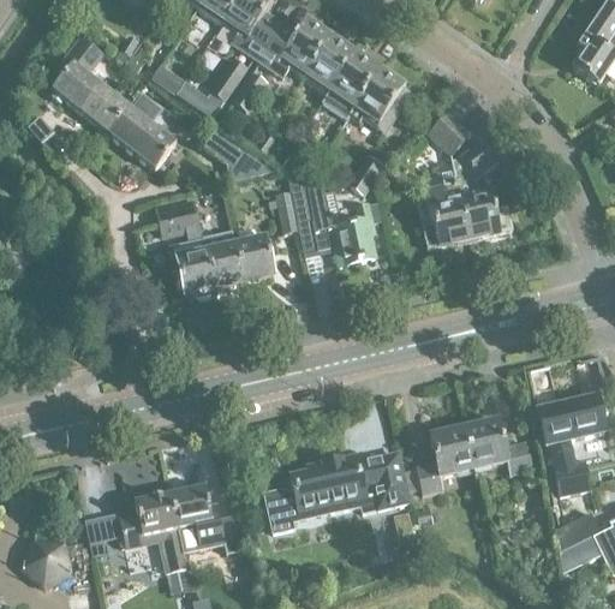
[(222,23),(237,0),(202,0),(198,6),(222,23)]
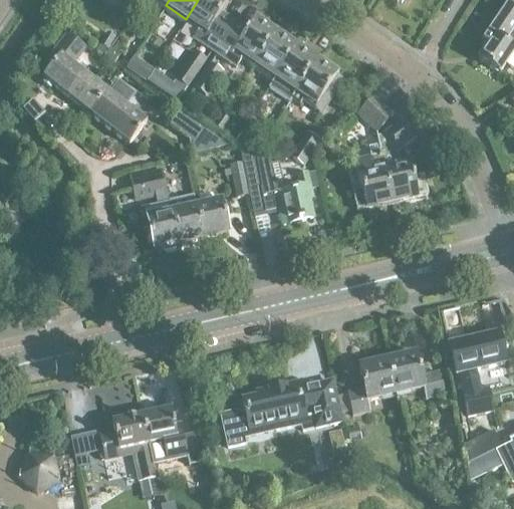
[(198,0),(186,19),(199,28),(193,37),(214,50),(234,20),(221,11),(228,0),(198,0)]
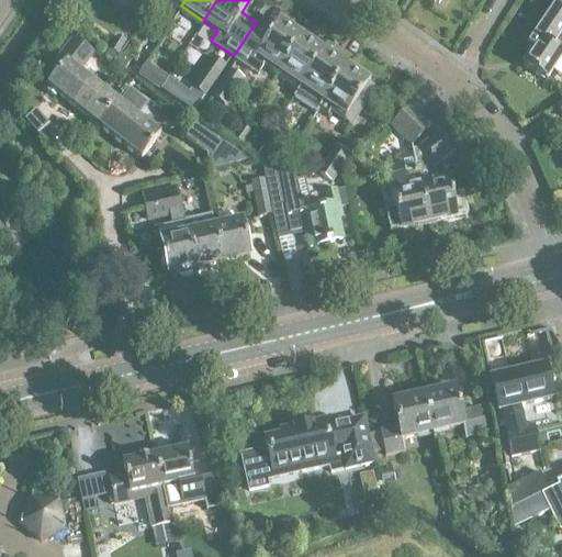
[(553,0),(526,42),(532,46),(523,59),(548,77),(561,55),(561,31),(561,28),(561,0),(553,0)]
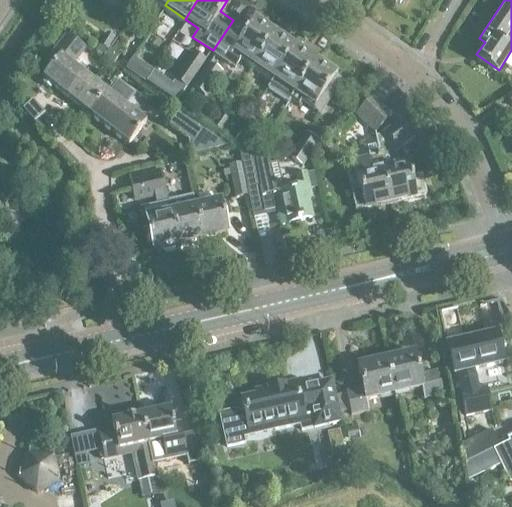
[(241,56),(253,64),(275,31),(254,17),(246,28),(233,20),(213,50),(235,65),(241,56)]
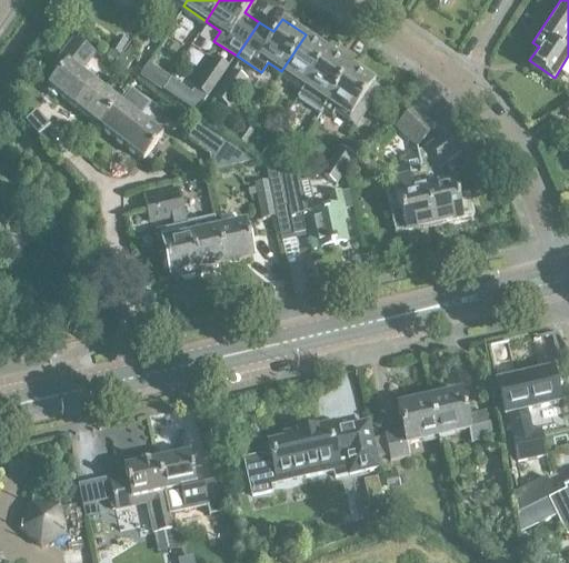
[(100,121),(119,97),(99,81),(102,78),(85,63),(96,49),(76,33),(53,62),(60,68),(49,81),(100,121)]
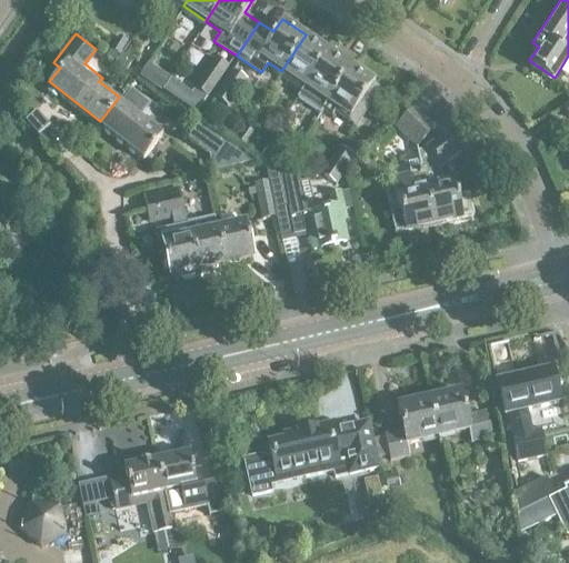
[(118,51),(127,38),(119,33),(110,47),(118,51)]
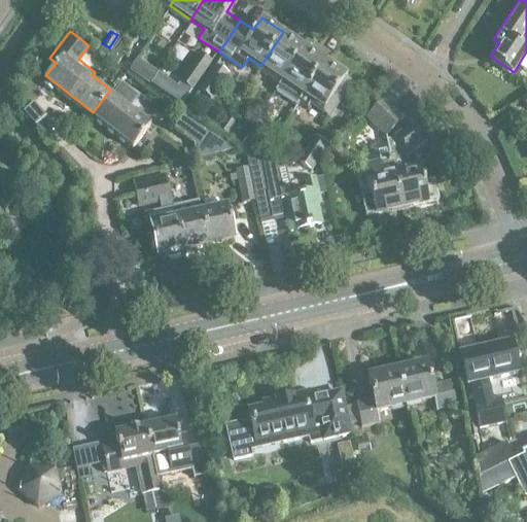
[(260,66),(281,79),(304,46),(283,32),(260,66)]
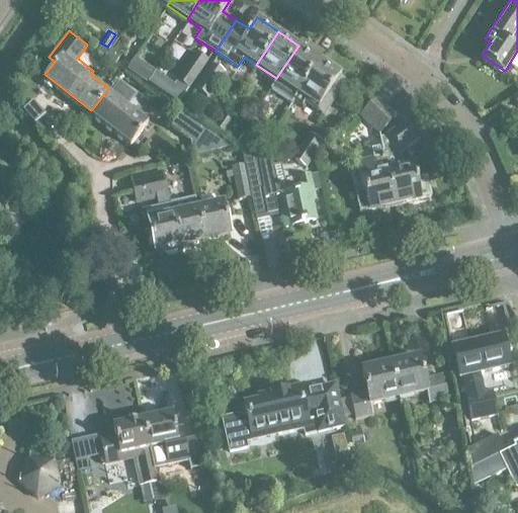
[(271,85),(293,99),(297,93),(297,92),(320,60),(298,46),(276,78),(271,85)]
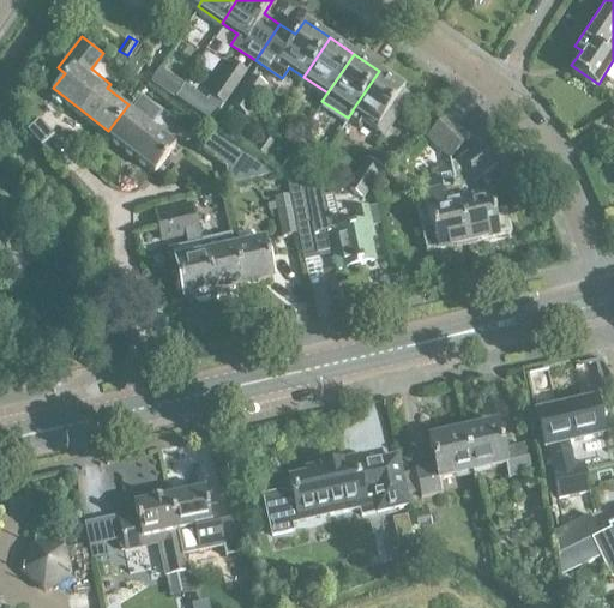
[(136,72),(142,64),(136,60),(130,55),(124,64),(136,72)]
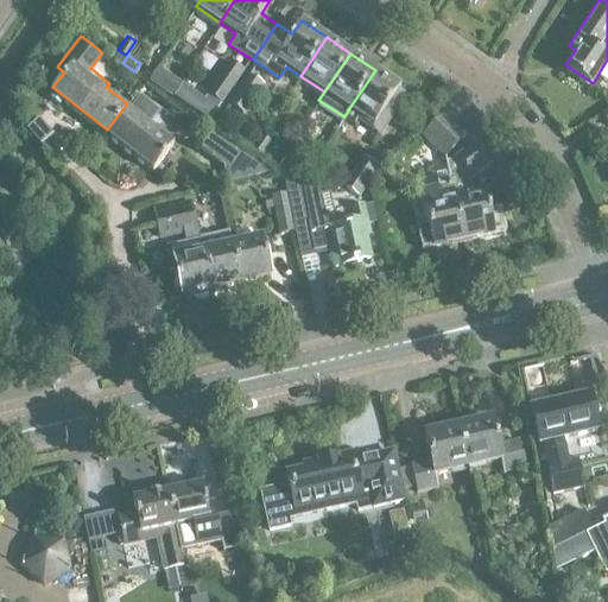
[(208,92),(221,100),(245,64),(232,56),(208,92)]
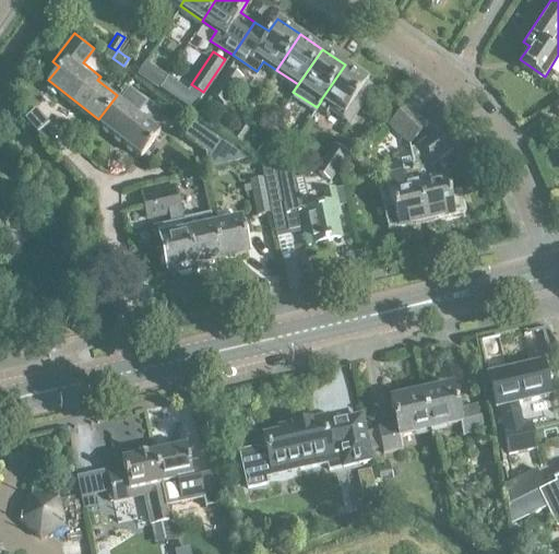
[(141,63),(137,71),(158,85),(165,74),(154,68),(152,71),(141,63)]
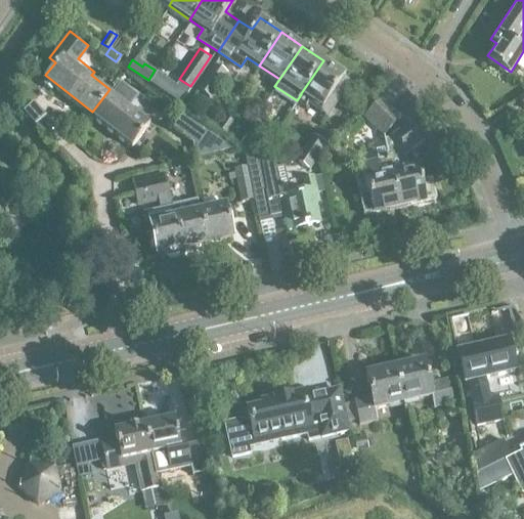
[(227,68),(216,59),(199,85),(210,92),(227,68)]
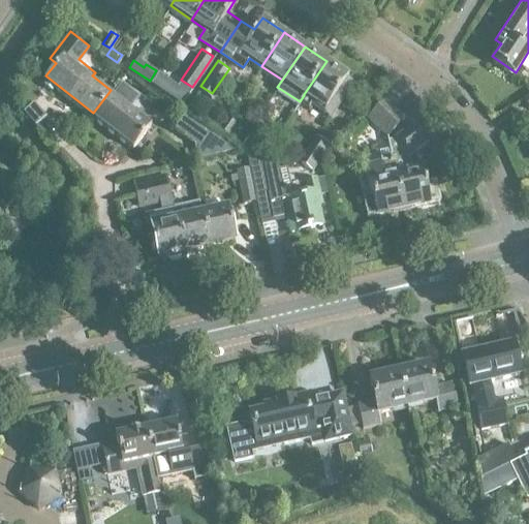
[(347,74),(327,61),(304,94),(304,95),(329,112),(341,92),(337,90),(347,74)]
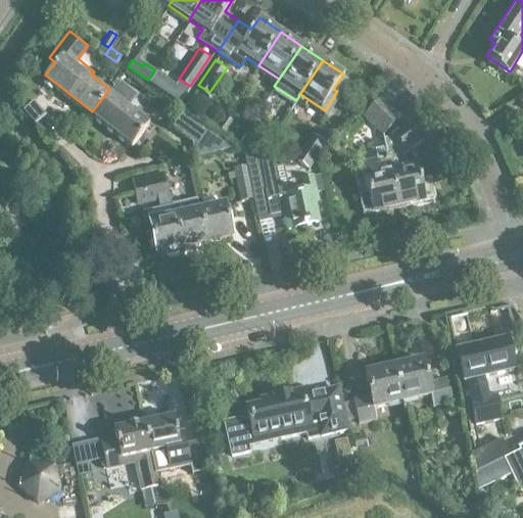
[(122,90),(135,100),(141,91),(129,81),(122,90)]
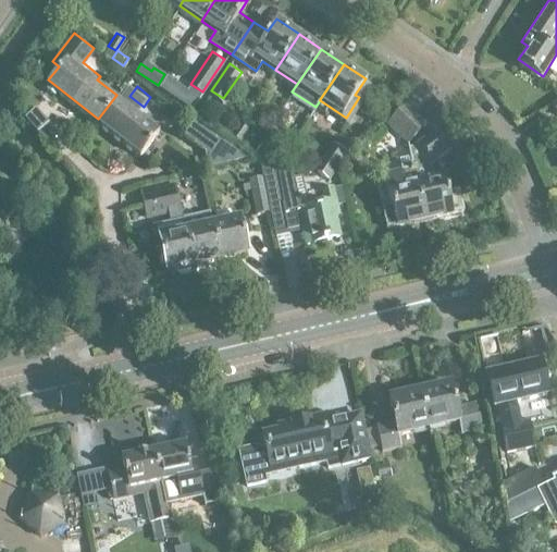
[(116,95),(98,119),(140,152),(159,127),(116,95)]
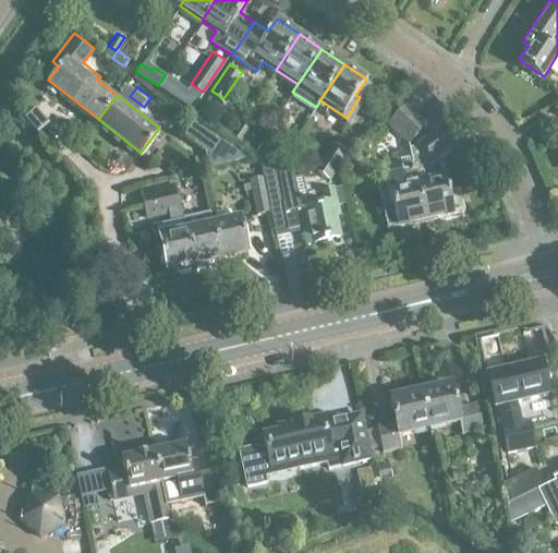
[(398,128),(416,109),(405,99),(388,119),(398,128)]
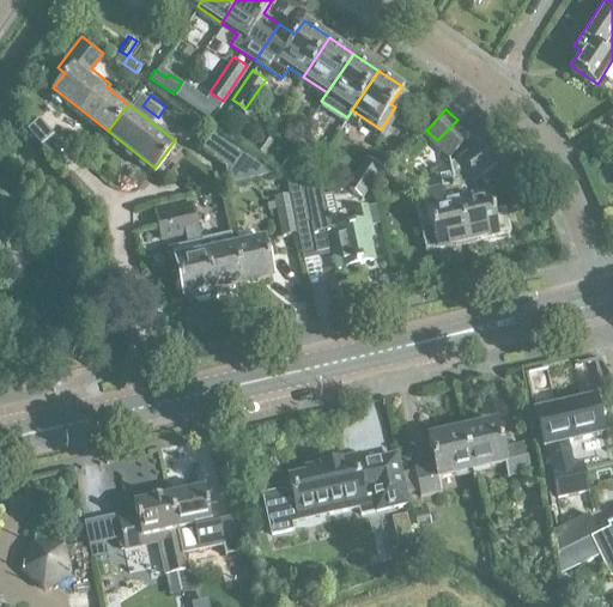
[(457,120),(437,140),(449,152),(469,131),(457,120)]
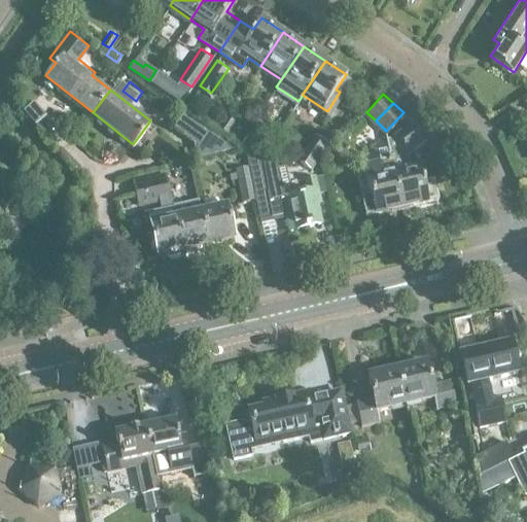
[(388,135),(389,142),(389,144),(402,202),(438,194),(434,175),(425,177),(421,161),(412,163),(409,149),(429,133),(416,115),(393,132),(388,135)]
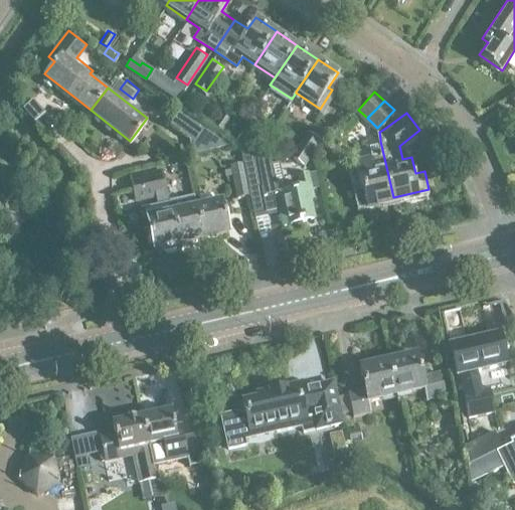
[(203,121),(191,134),(194,149),(232,140),(203,121)]
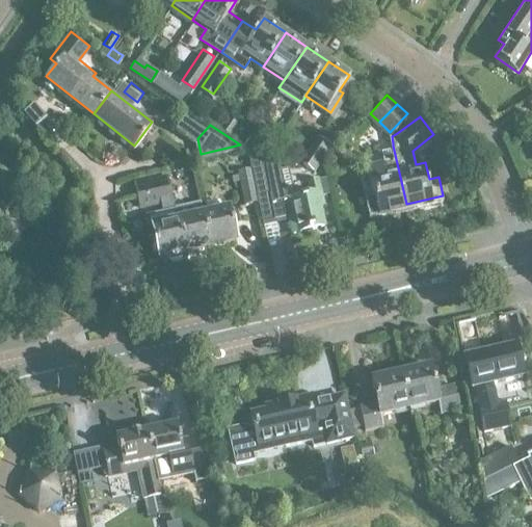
[(314,164),(330,139),(320,132),(303,157),(314,164)]
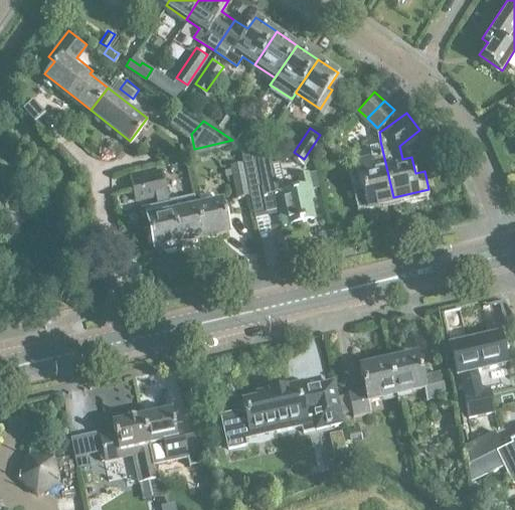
[(262,144),(244,133),(236,144),(253,156),(262,144)]
